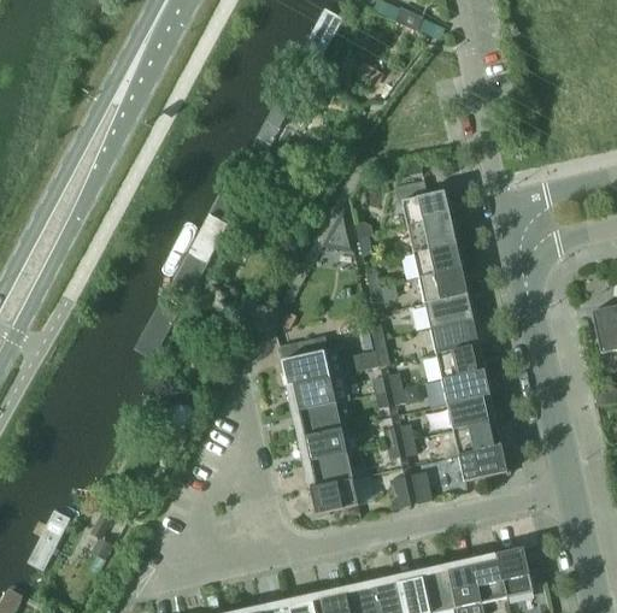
[(328,5),(297,63),(317,75),(350,17),(328,5)]
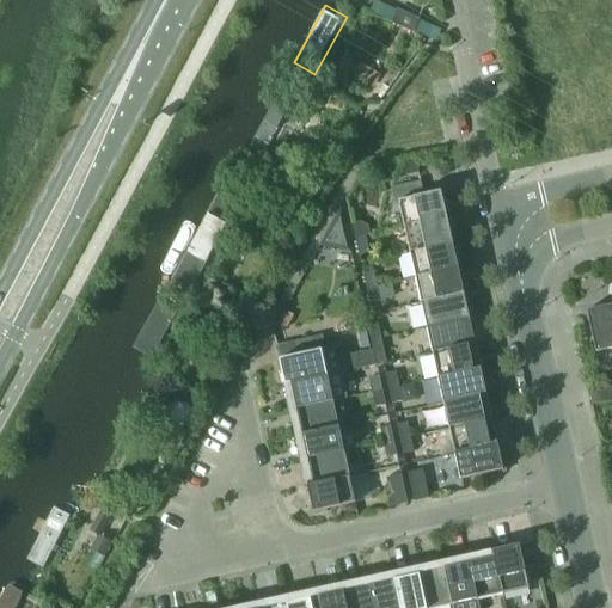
[(417,16),(396,6),(390,18),(412,28),(417,16)]
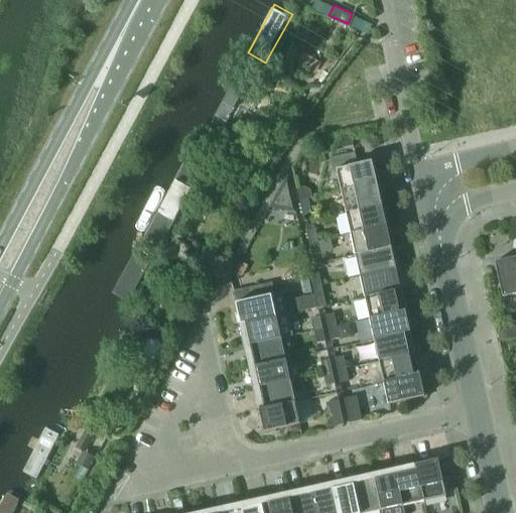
[(321,60),(303,50),(297,61),(315,72),(321,60)]
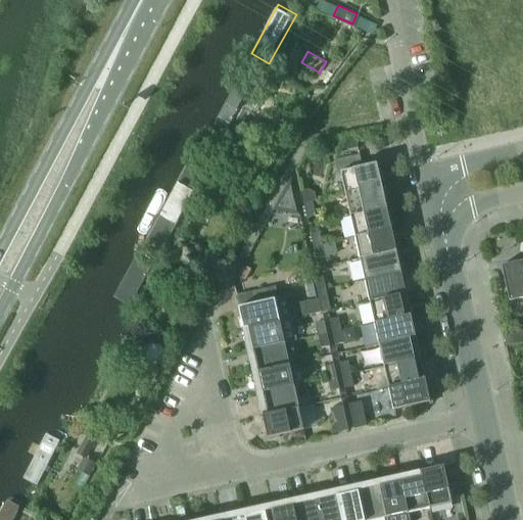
[(246,62),(209,127),(224,135),(260,71),(246,62)]
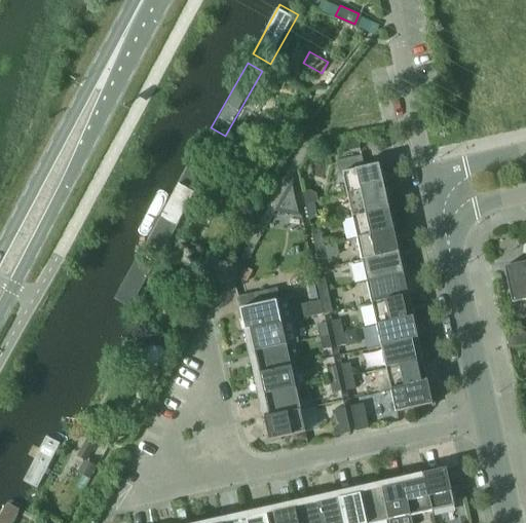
[(358,136),(349,137),(346,145),(350,148),(360,146),(358,136)]
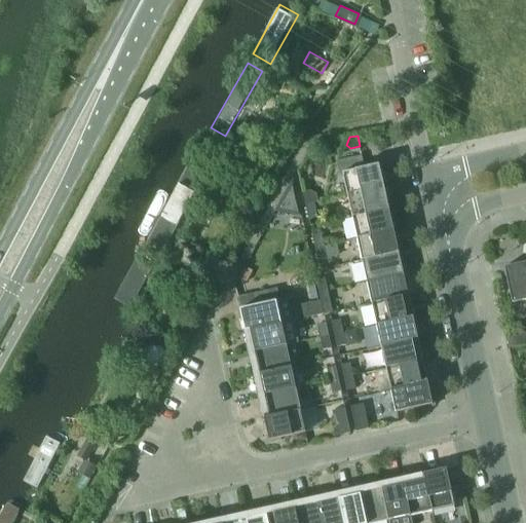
[(195,150),(141,251),(158,260),(213,159),(195,150)]
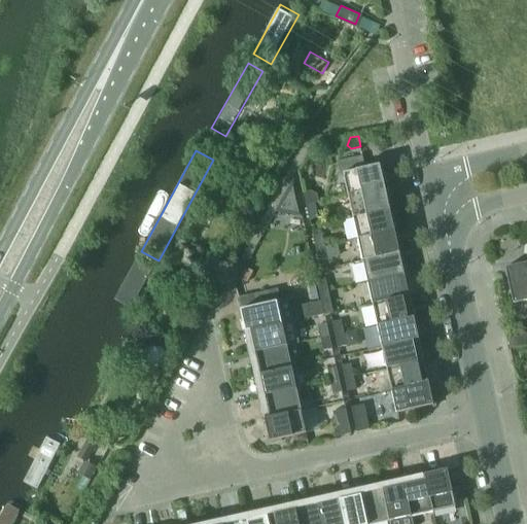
[(343,171),(348,193),(385,184),(380,162),(364,165),(361,152),(337,159),(340,172),(343,171)]
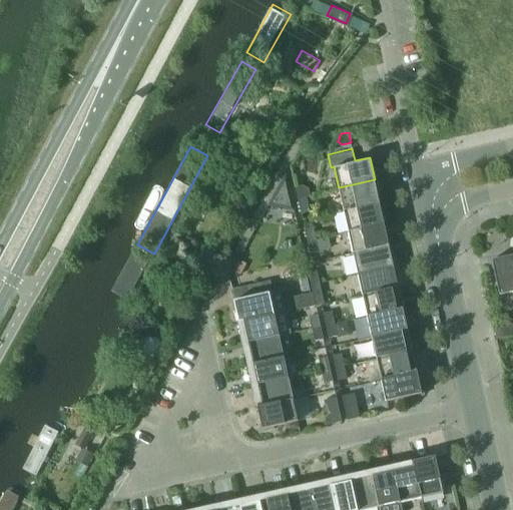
[(286,174),(270,202),(293,206),(286,174)]
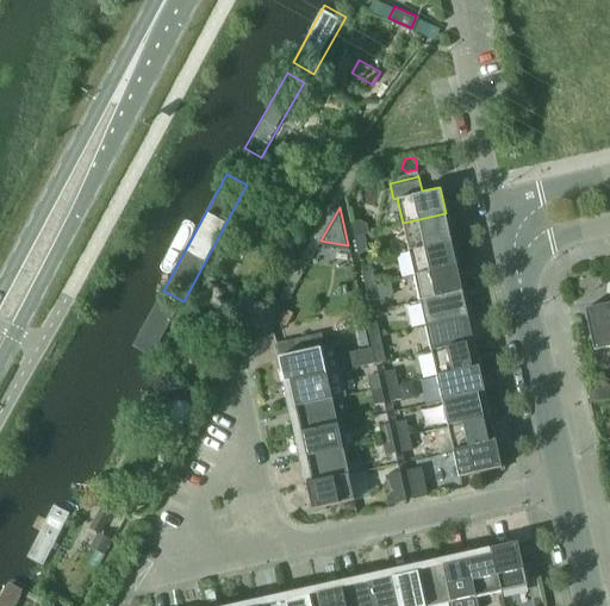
[(450,238),(446,213),(403,223),(409,248),(450,238)]
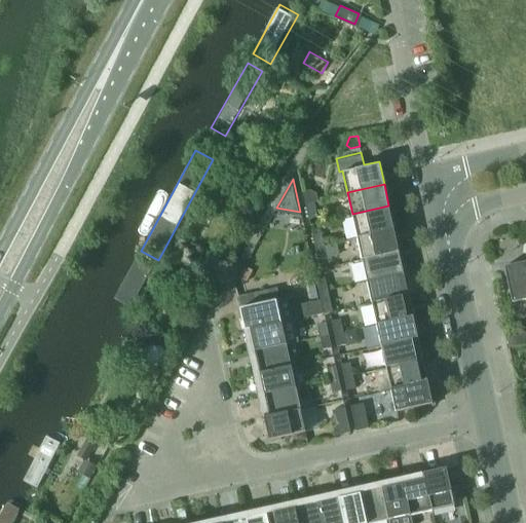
[(302,189),(305,201),(313,199),(317,198),(315,191),(310,188),(302,189)]
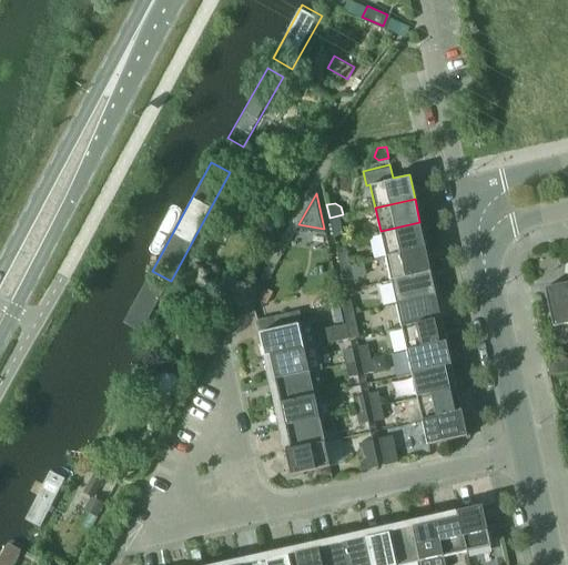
[(338,215),(330,218),(333,233),(343,232),(338,215)]
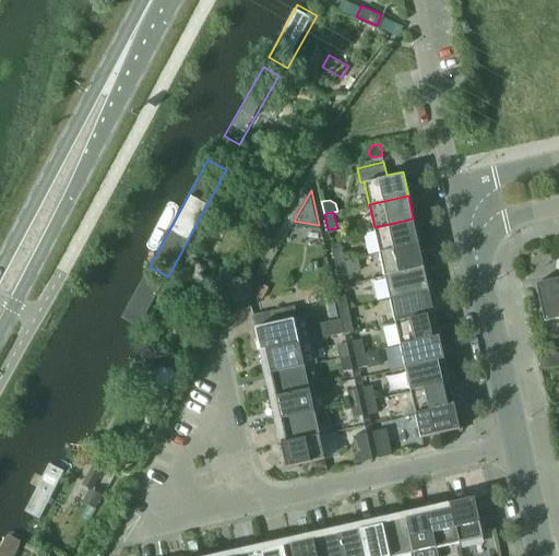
[(418,241),(413,219),(375,227),(379,250),(418,241)]
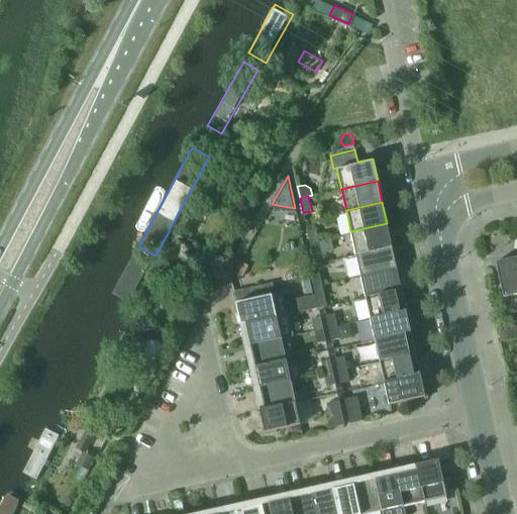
[(392,244),(387,223),(350,231),(355,252),(392,244)]
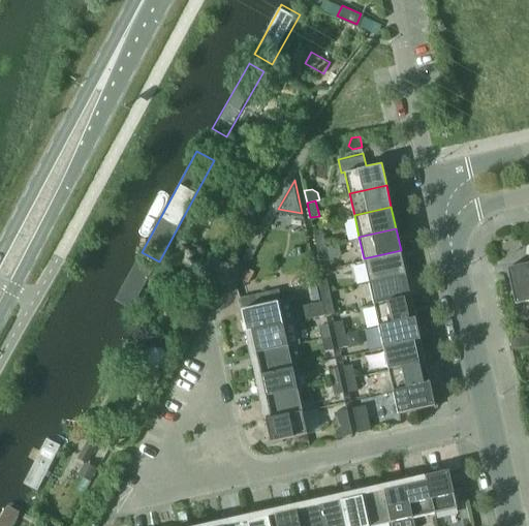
[(314,234),(316,246),(325,244),(322,231),(314,234)]
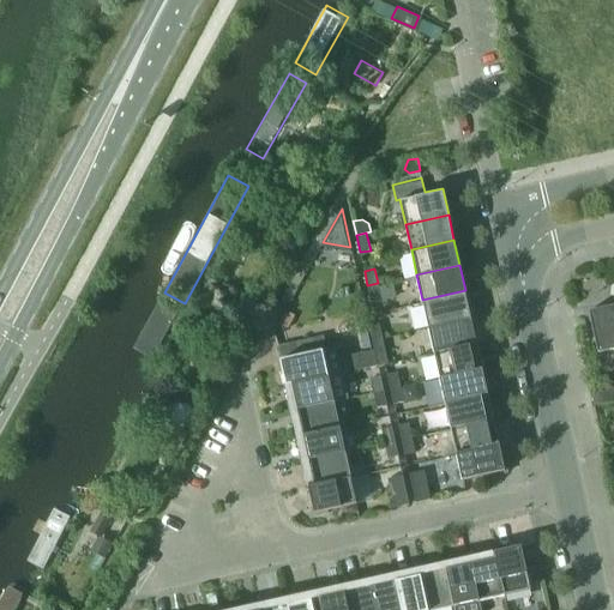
[(381,299),(378,283),(367,285),(371,300),(381,299)]
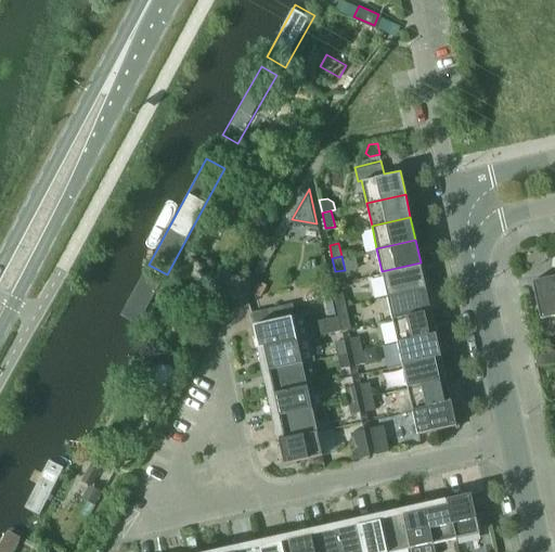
[(425,285),(421,262),(382,271),(387,294),(425,285)]
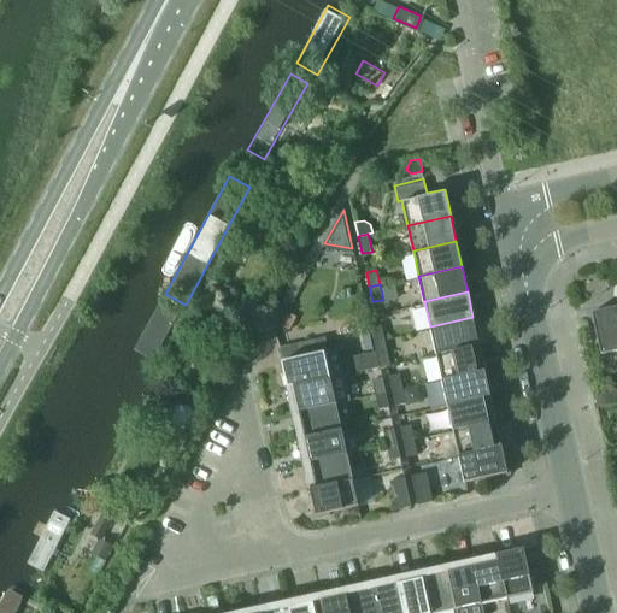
[(162,299),(135,347),(153,358),(180,310),(162,299)]
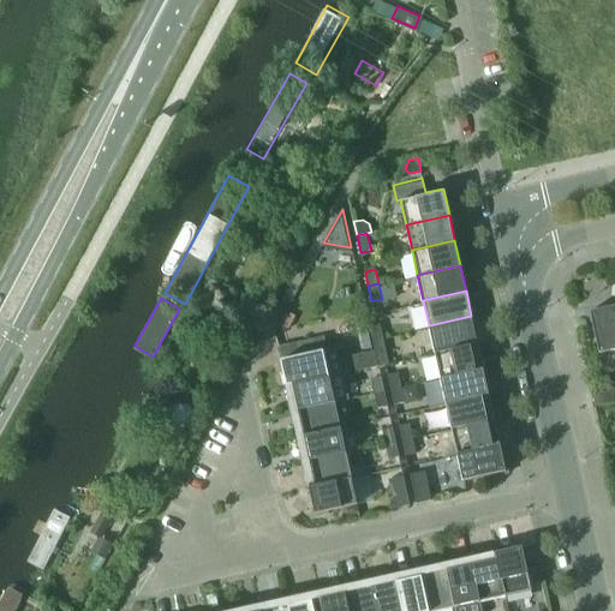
[(614,301),(589,307),(598,351),(614,346),(614,365),(614,377),(614,376),(614,301)]
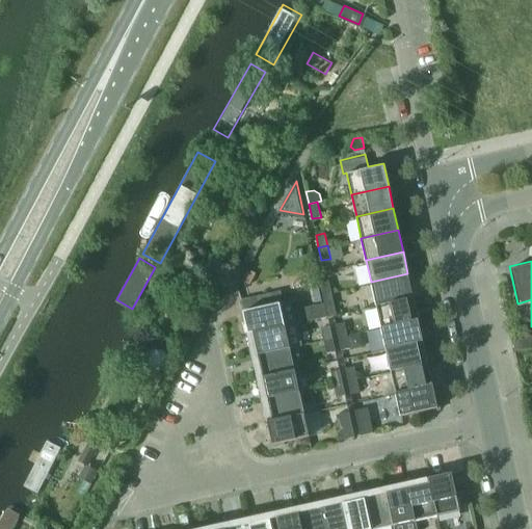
[(371,282),(376,303),(413,295),(407,273),(371,282)]
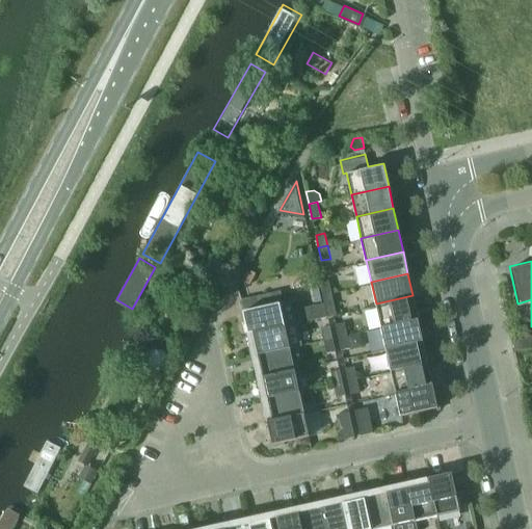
[(322,293),(330,291),(328,278),(319,280),(322,293)]
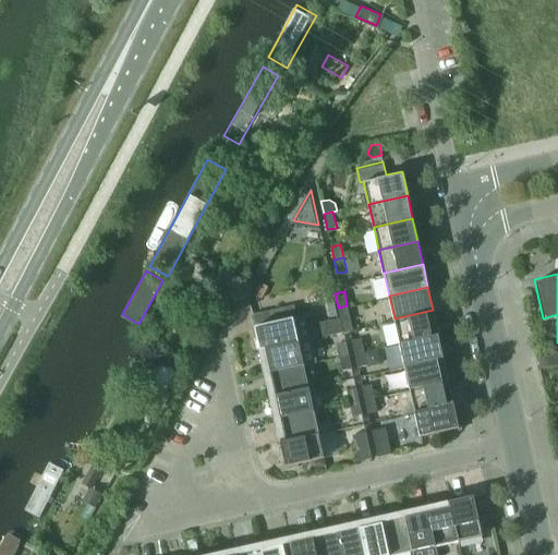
[(270,322),(254,325),(259,349),(311,337),(316,336),(343,330),(341,321),(340,315),(313,322),(312,314),(298,316),(294,302),(267,309),(270,322)]
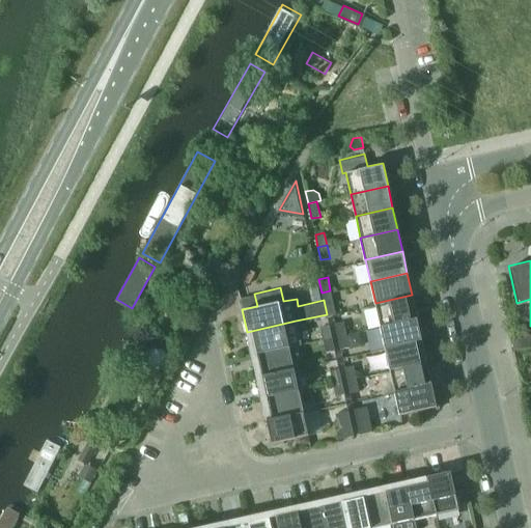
[(325,305),(333,303),(330,290),(322,293),(325,305)]
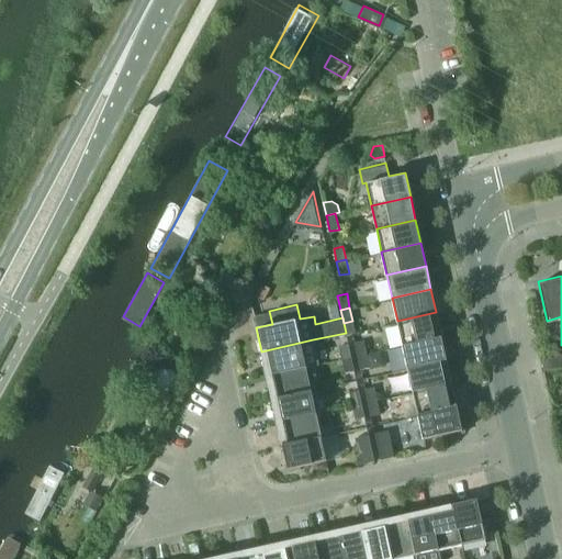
[(441,335),(436,312),(397,321),(402,344),(441,335)]
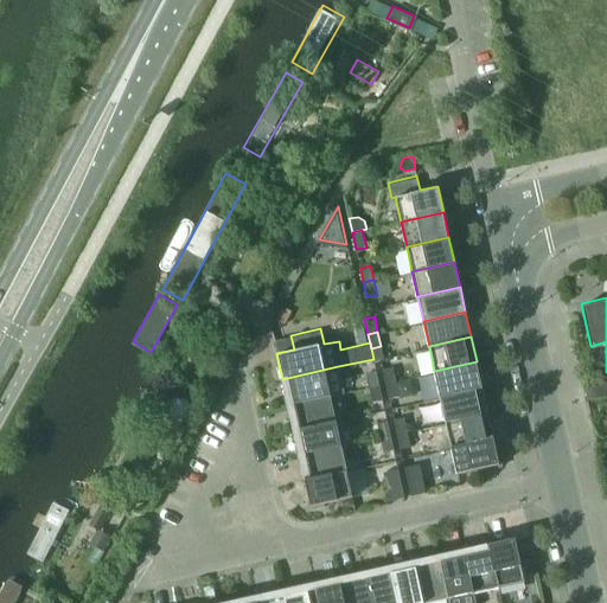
[(202,353),(193,370),(205,377),(215,360),(202,353)]
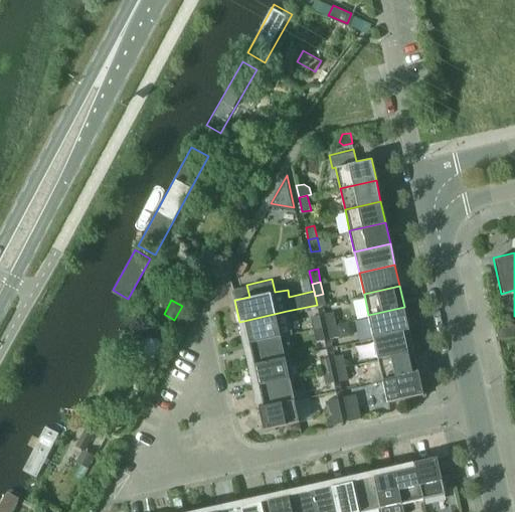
[(408,329),(404,307),(368,315),(373,337),(408,329)]
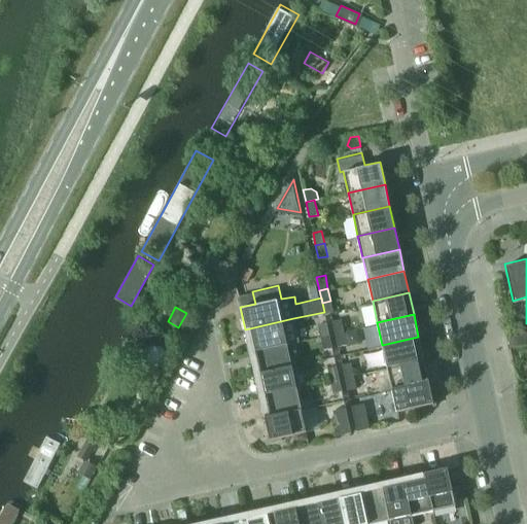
[(331,319),(335,332),(344,329),(341,317),(331,319)]
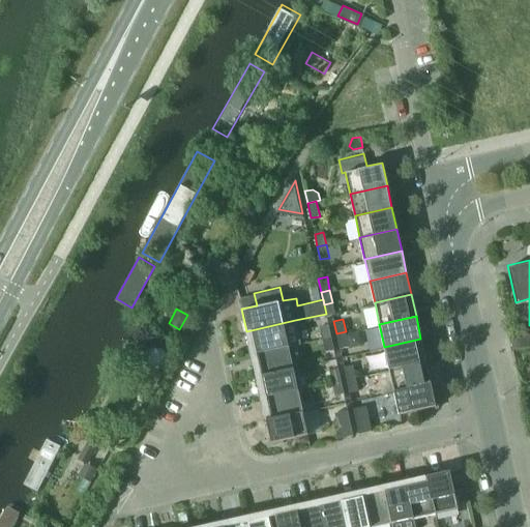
[(295,320),(246,331),(252,353),(288,345),(288,344),(300,342),(295,320)]
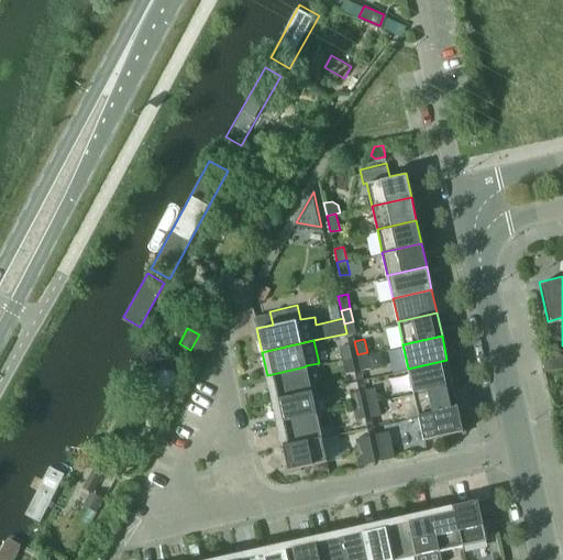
[(352,357),(349,342),(339,344),(342,358),(352,357)]
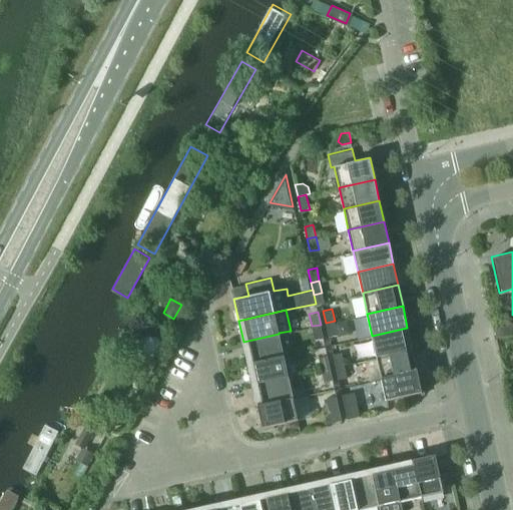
[(326,323),(329,336),(337,334),(335,321),(326,323)]
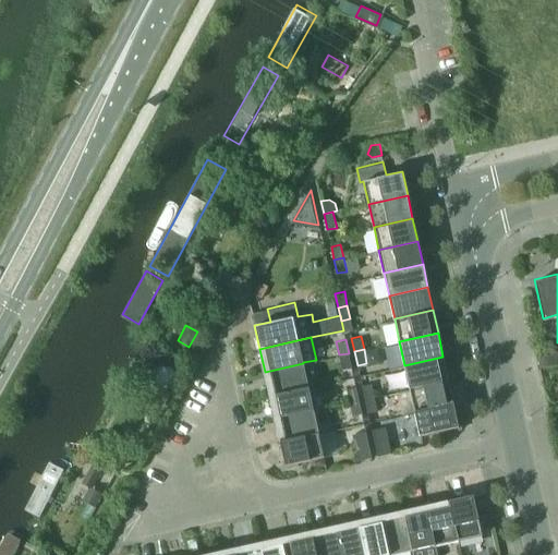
[(541,366),(556,363),(554,352),(537,356),(541,366)]
